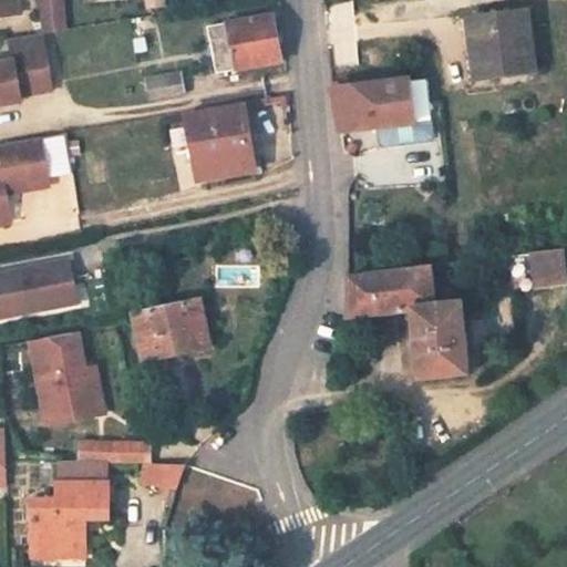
[(0,0),(0,18),(22,14),(20,0),(0,0)]
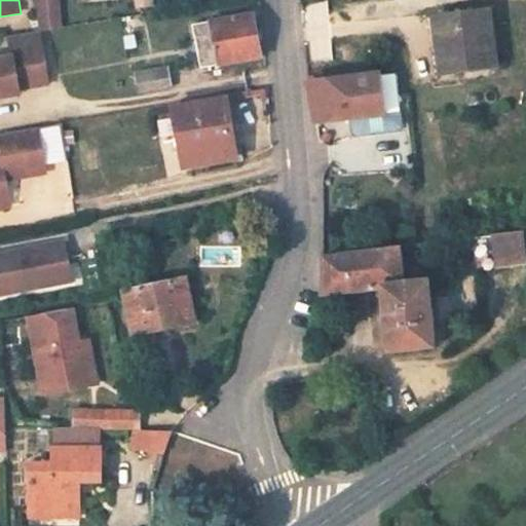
[(41,0),(44,31),(65,28),(62,0),(41,0)]
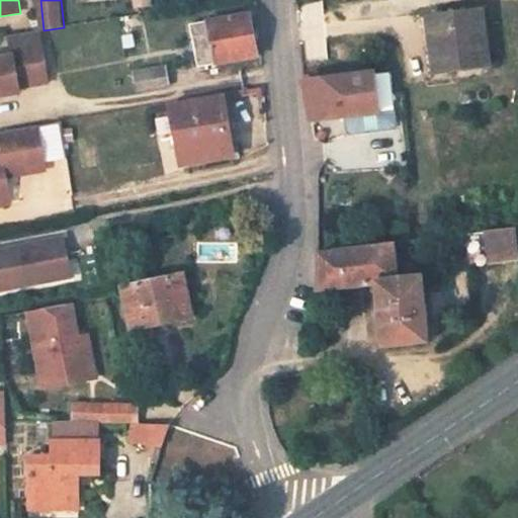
[(492,66),(484,10),(434,17),(438,53),(441,52),(443,72),(492,66)]
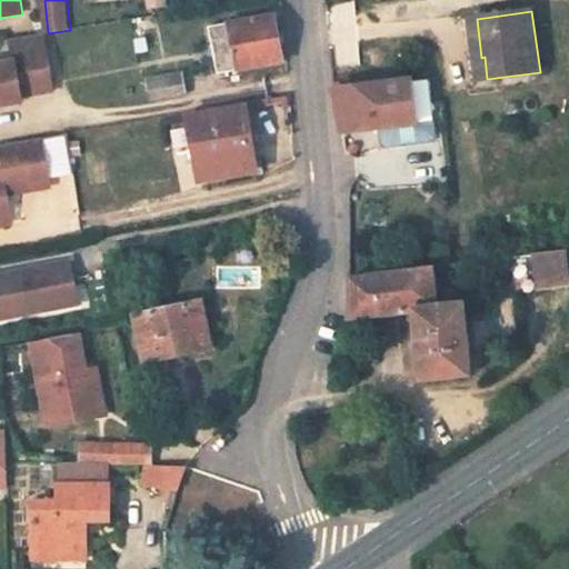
[(275,17),(211,29),(219,72),(282,61),(275,17)]
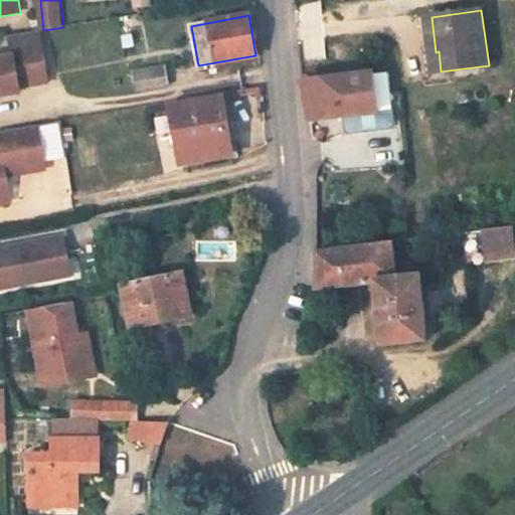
[(11,36),(12,46),(44,41),(42,31),(11,36)]
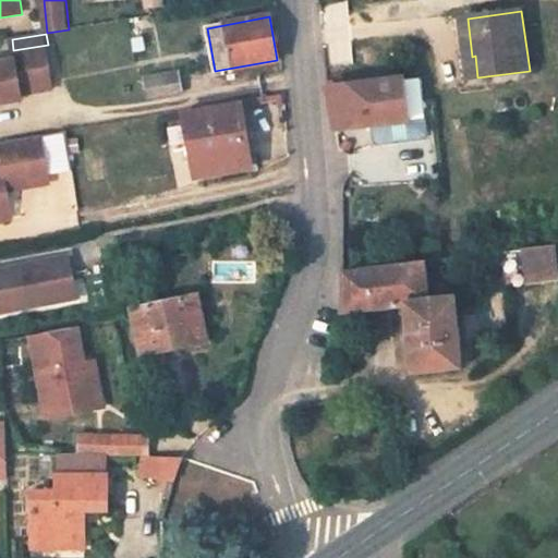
[(22,95),(55,91),(48,45),(13,50),(15,61),(0,62),(0,104),(23,101),(22,95)]
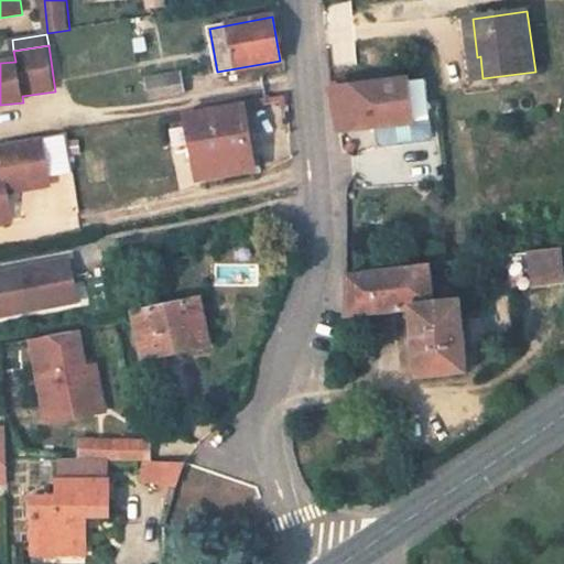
[(180,74),(147,80),(150,100),(183,95),(180,74)]
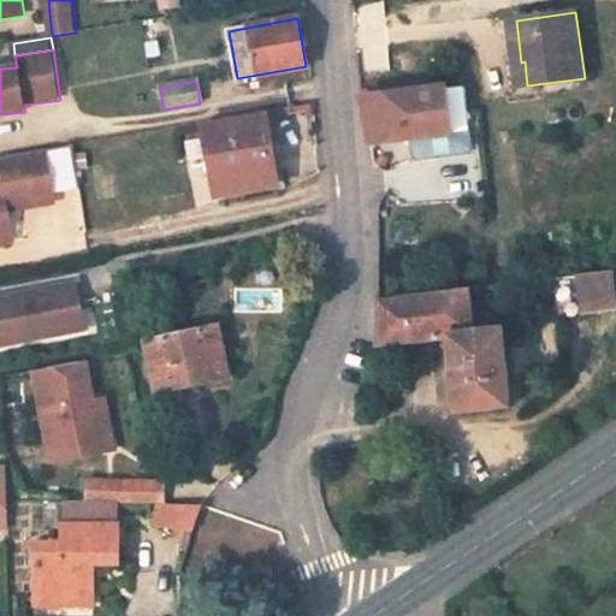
[(362,98),(369,146),(412,140),(414,155),(420,160),(469,153),(473,148),(471,131),(452,134),(445,86),(362,98)]
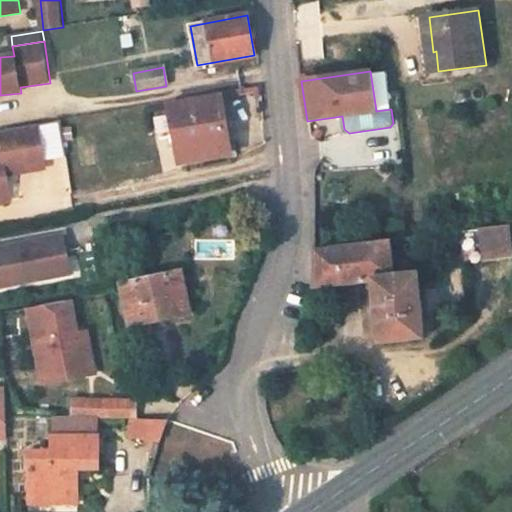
[(189,100),(173,102),(169,103),(173,124),(181,166),(189,164),(231,157),(219,94),(189,100)]
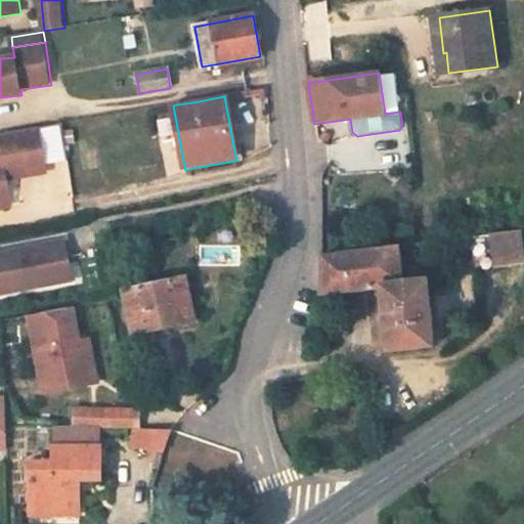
[(2,159),(0,159),(0,207),(10,206),(6,180),(30,176),(29,169),(44,166),(38,129),(0,134),(0,149),(1,150),(2,159)]
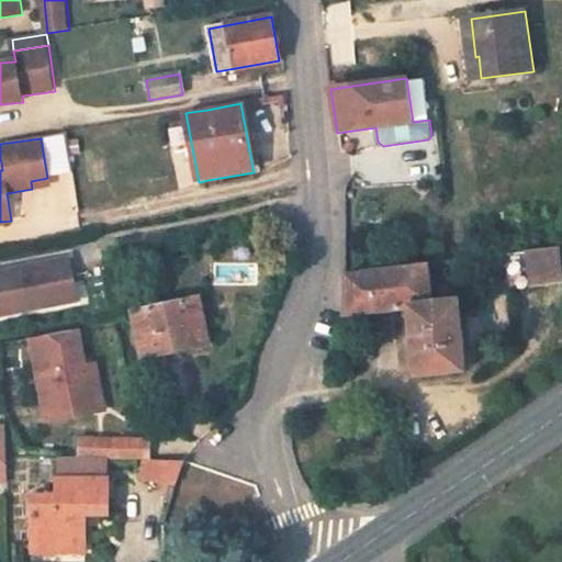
[(31,181),(32,189),(49,186),(47,178),(31,181)]
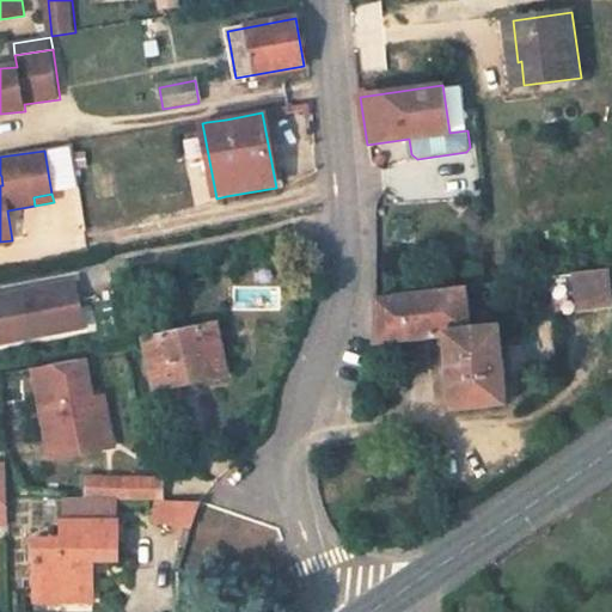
[(573,275),(577,314),(611,310),(611,291),(610,270),(573,275)]
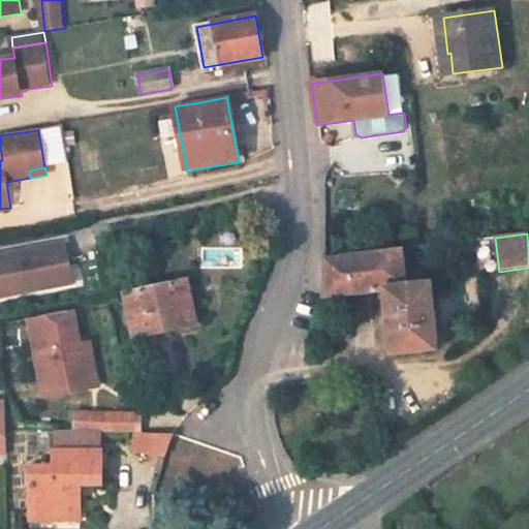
[(0,256),(0,298),(73,284),(66,245),(0,256)]
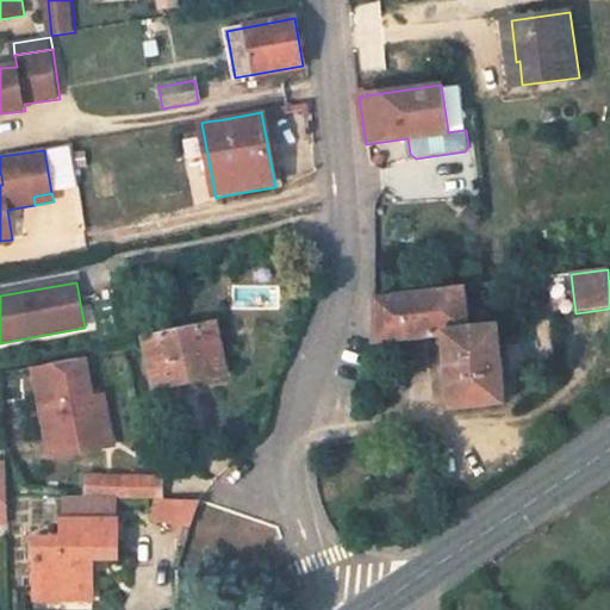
[(375,302),(375,342),(442,335),(450,410),(506,403),(497,325),(467,329),(462,290),(375,302)]
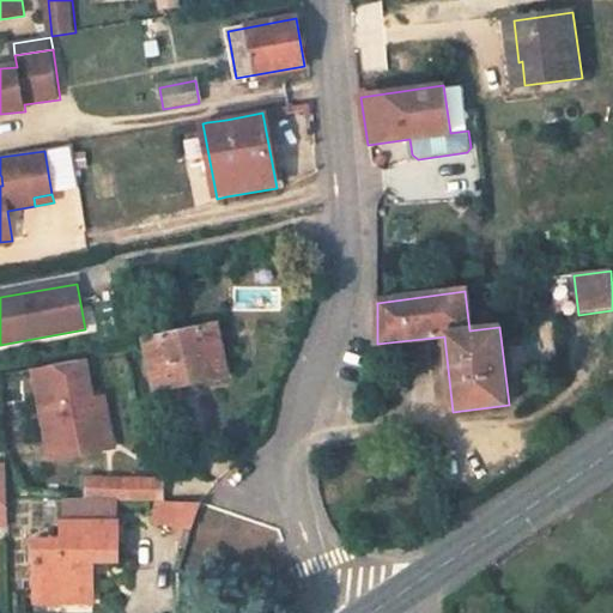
[(207,382),(226,377),(229,377),(226,369),(218,325),(207,327),(143,341),(155,393),(207,382)]
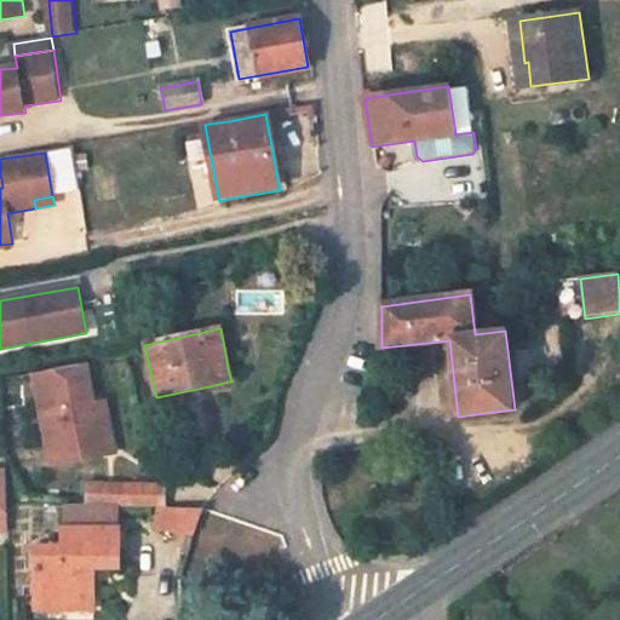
[(34,373),(50,453),(102,443),(96,415),(108,413),(105,401),(93,403),(86,363),(34,373)]
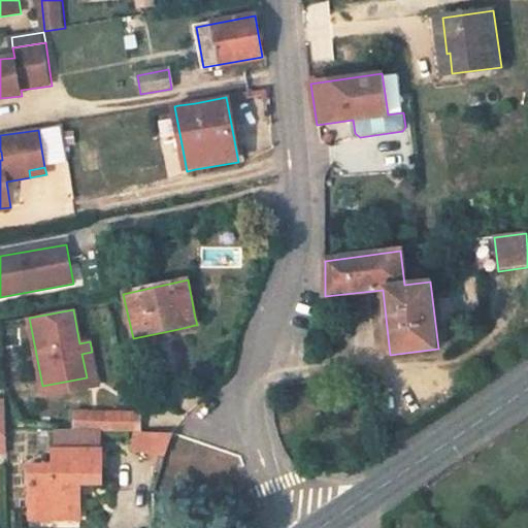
[(87,377),(42,386),(44,396),(98,386),(92,352),(81,354),(87,377)]
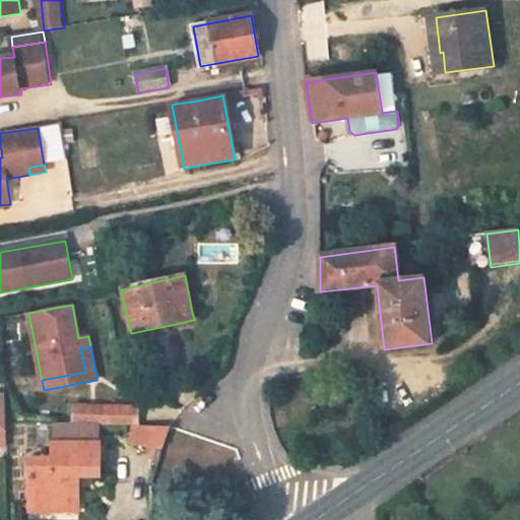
[(0,446),(8,447),(6,396),(0,395),(0,446)]
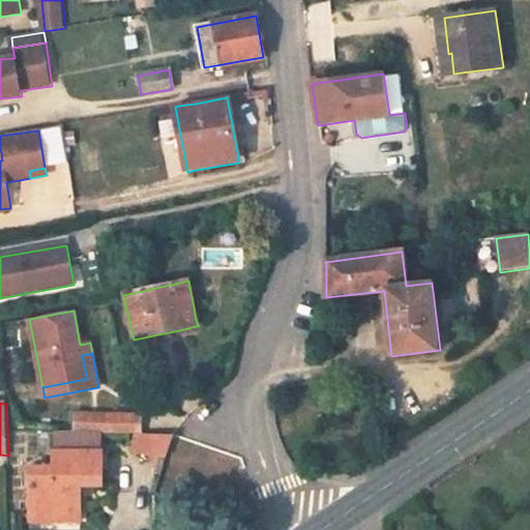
[(75,433),(142,434),(142,415),(75,413),(75,433)]
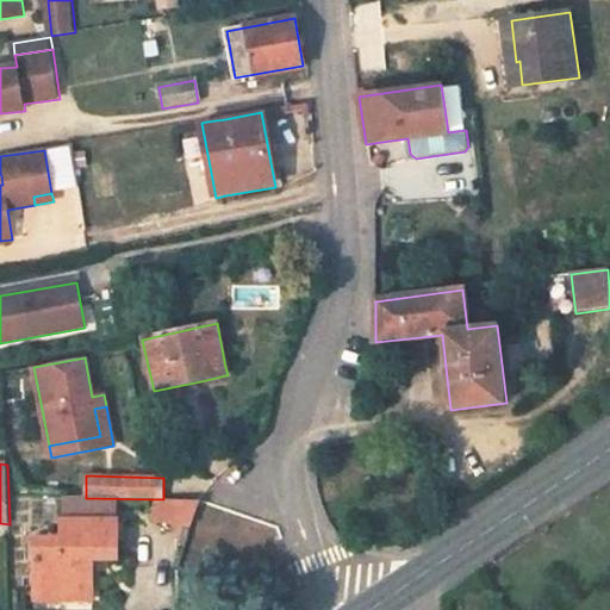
[(37,539),(37,593),(93,592),(94,558),(117,559),(117,522),(64,521),(63,539),(37,539)]
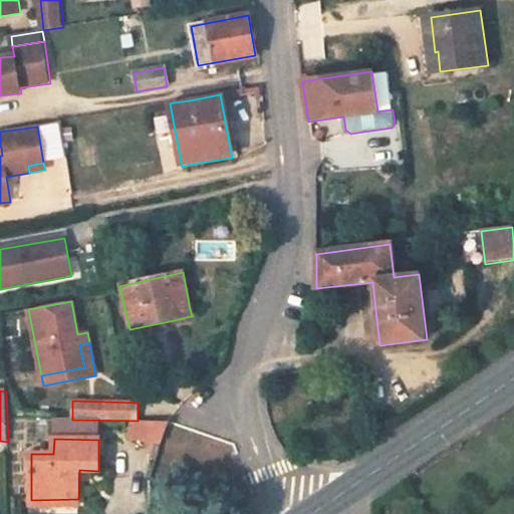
[(78,499),(31,500),(31,508),(78,508),(78,499)]
